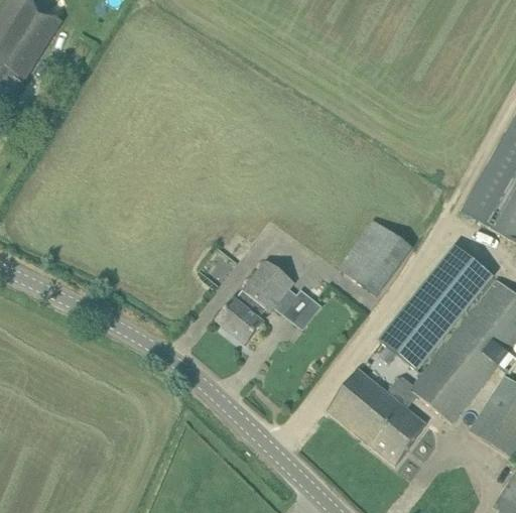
[(0,109),(3,112),(61,20),(28,0),(7,0),(0,12),(0,109)]
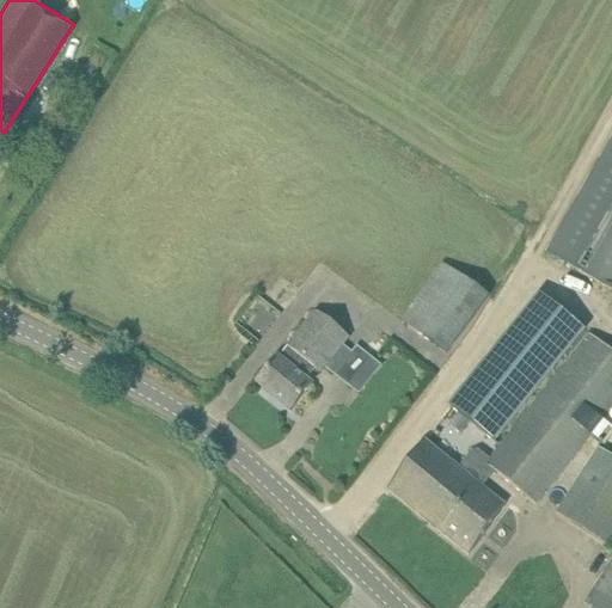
[(611,286),(611,134),(546,249),(611,286)]
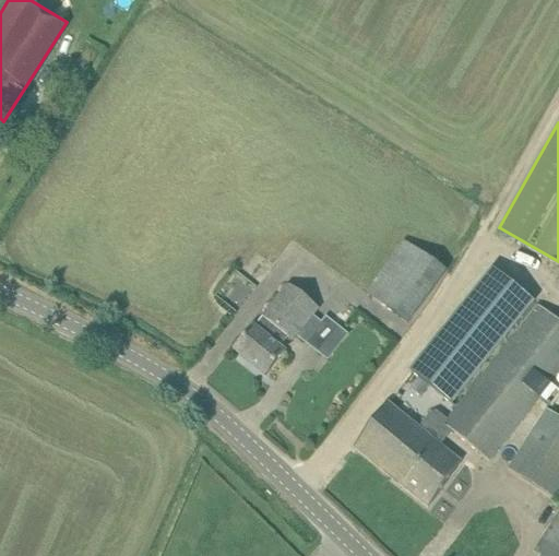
[(404,238),(367,290),(408,320),(447,269),(404,238)]
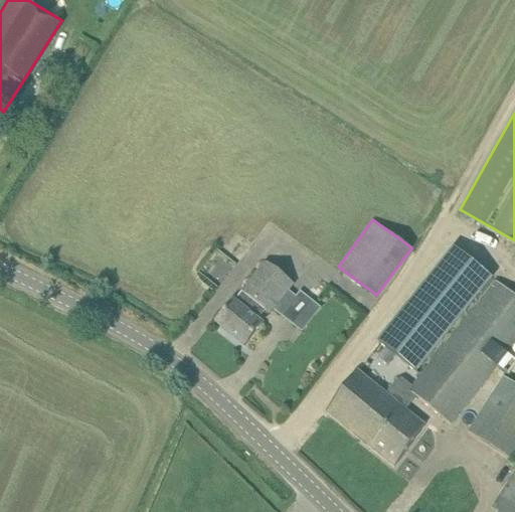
[(454,244),(377,339),(415,370),(492,275),(454,244)]
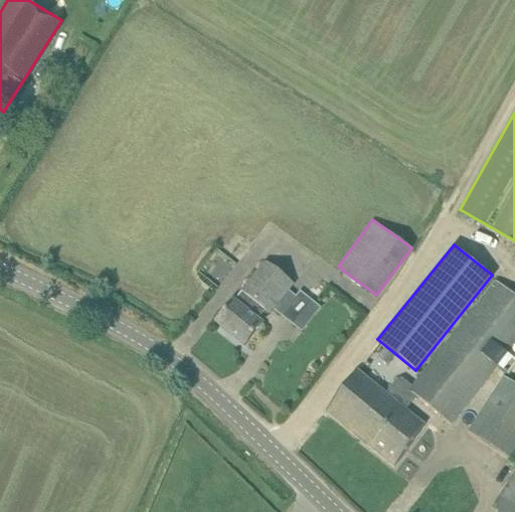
[(200,269),(221,286),(239,263),(218,245),(200,269)]
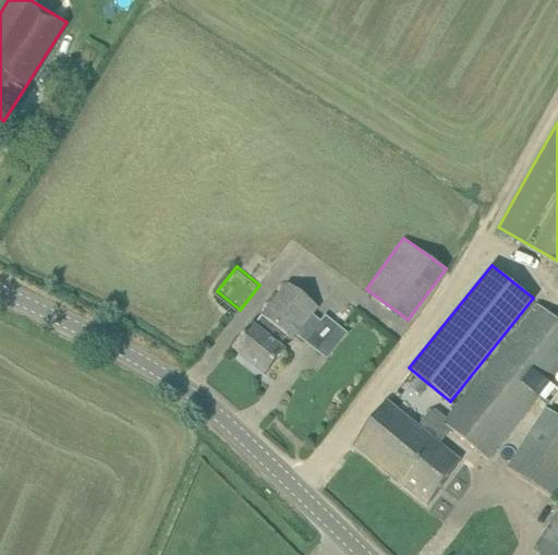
[(319,304),(288,279),(233,347),(265,372),(283,348),(277,342),(286,332),(293,337),(298,333),(319,349),(340,324),(326,312),(322,318),(313,313),(319,304)]
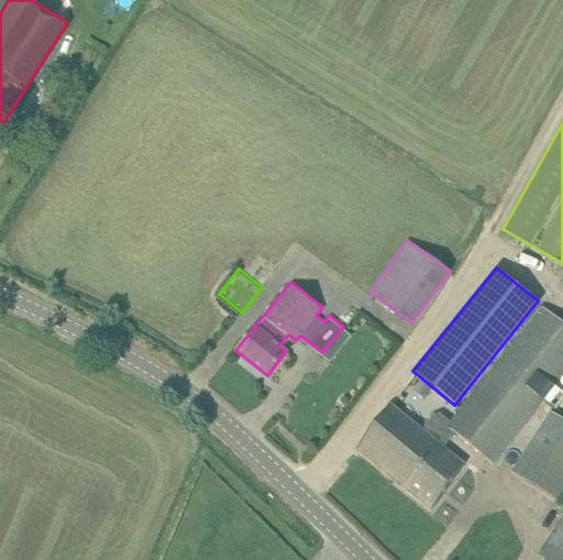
[(562,376),(562,320),(543,304),(449,423),(440,415),(427,431),(408,416),(420,402),(404,390),(356,448),(431,508),(466,464),(442,445),(454,429),(495,462),(562,376)]
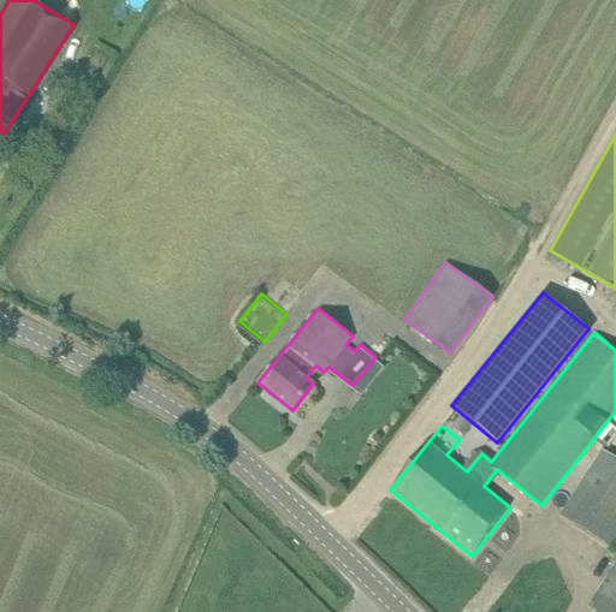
[(560,514),(610,545),(615,536),(615,456),(602,447),(560,514)]
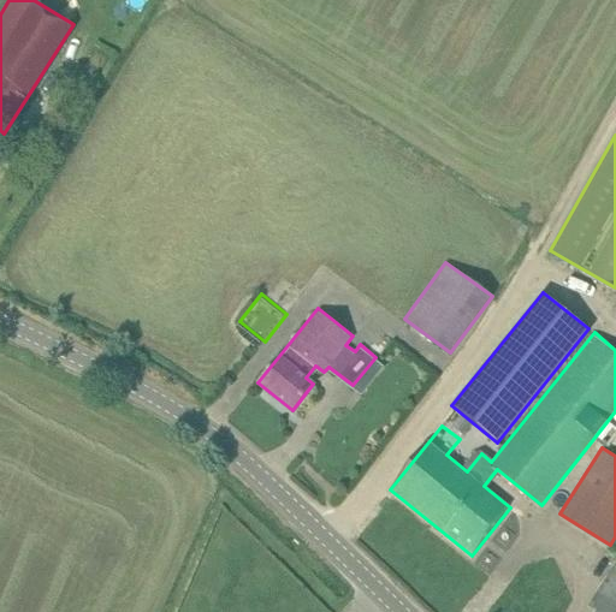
[(615,611),(615,559),(588,605),(596,610),(593,611),(615,611)]
